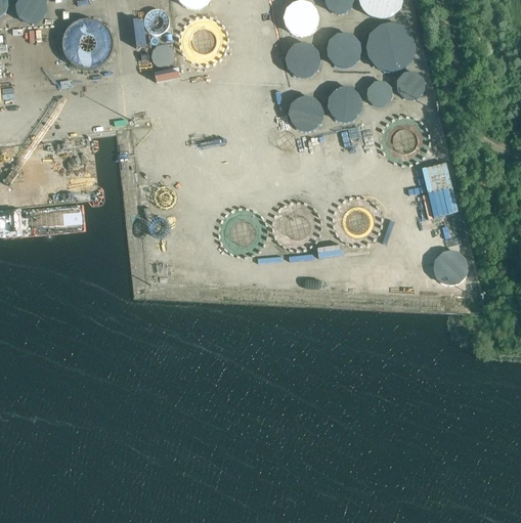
[(36,26),(47,1),(45,0),(18,0),(12,15),(36,26)]
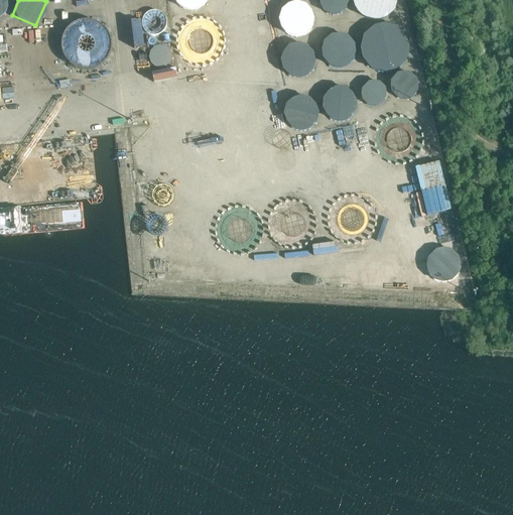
[(195,0),(189,10),(210,20),(220,0),(195,0)]
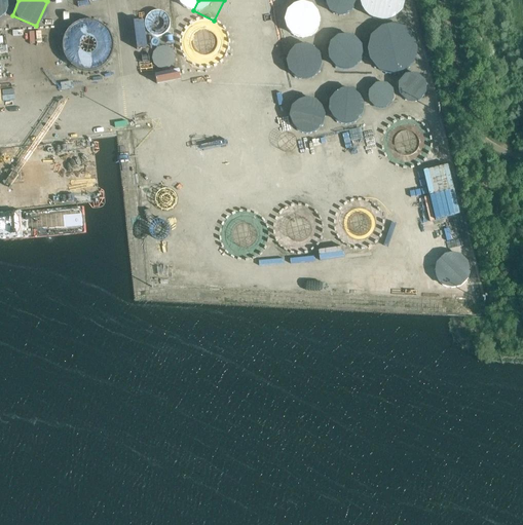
[(344,14),(349,0),(325,0),(323,7),(344,14)]
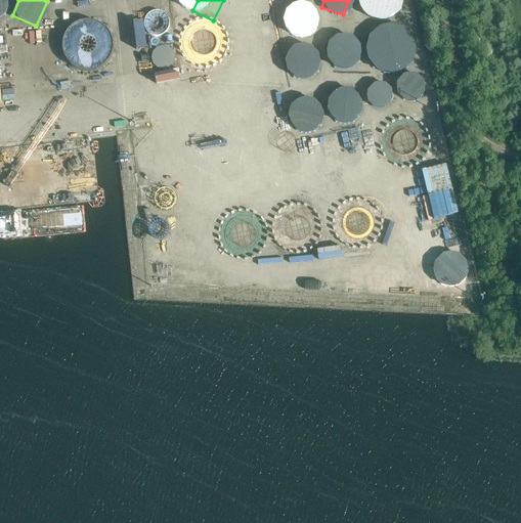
[(359,0),(356,11),(393,20),(398,0),(359,0)]
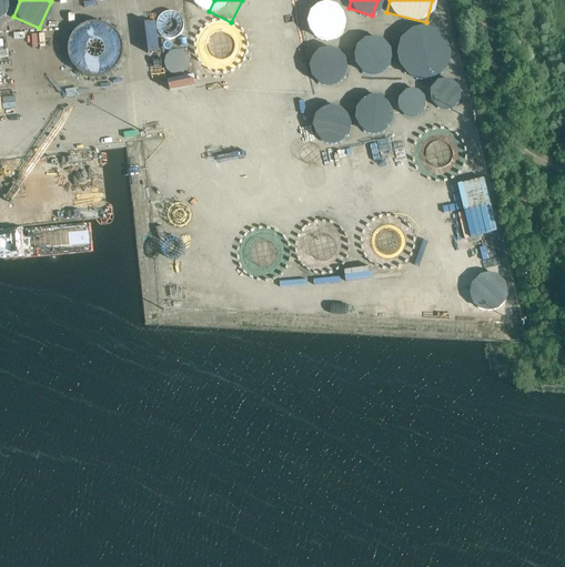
[(318,11),(314,11),(310,30),(336,36),(342,11),(319,7),(318,11)]
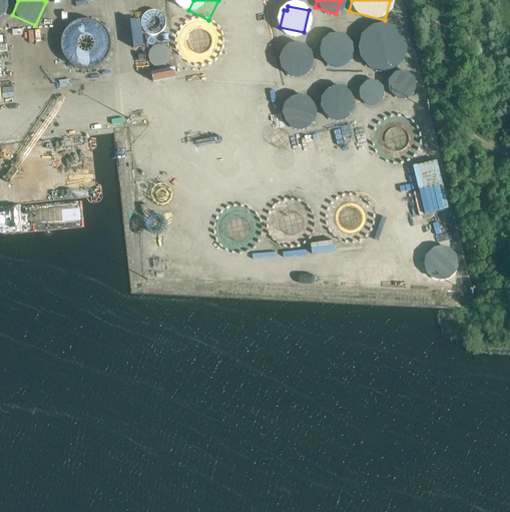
[(138,28),(157,32),(162,13),(143,8),(138,28)]
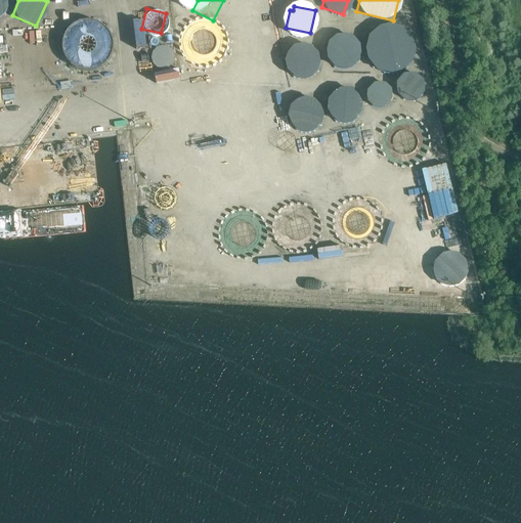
[(61,48),(69,66),(92,67),(92,63),(107,56),(109,41),(99,20),(83,19),(63,28),(61,48)]
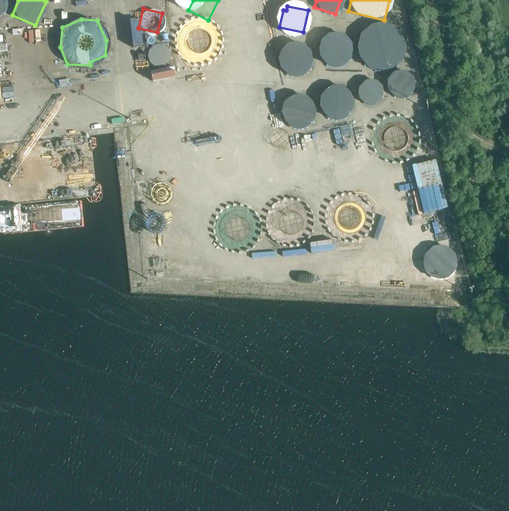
[(390,73),(407,34),(370,19),(353,58),(390,73)]
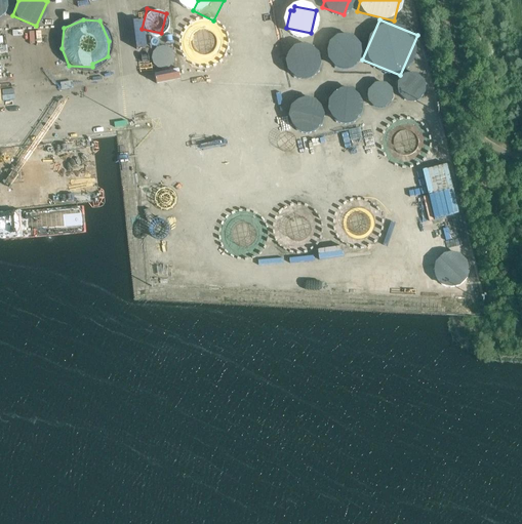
[(327,39),(333,67),(357,61),(350,33),(327,39)]
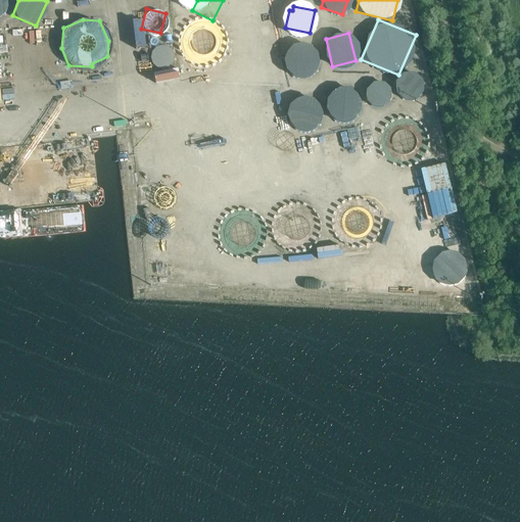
[(312,76),(313,45),(285,44),(284,75),(312,76)]
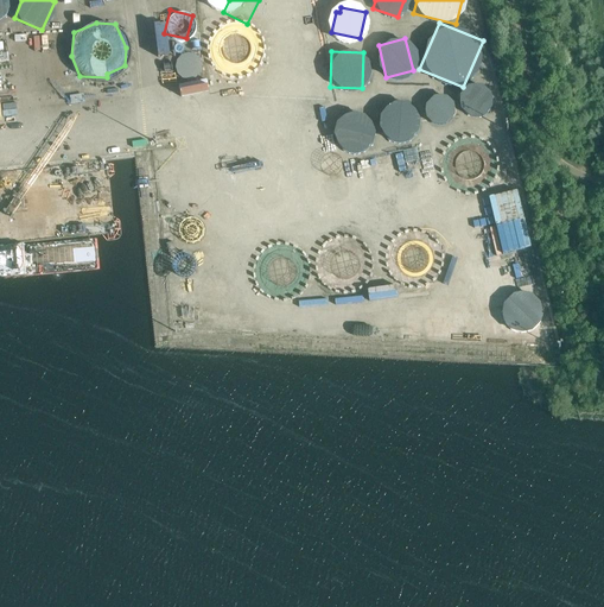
[(196,52),(172,55),(176,76),(199,74),(196,52)]
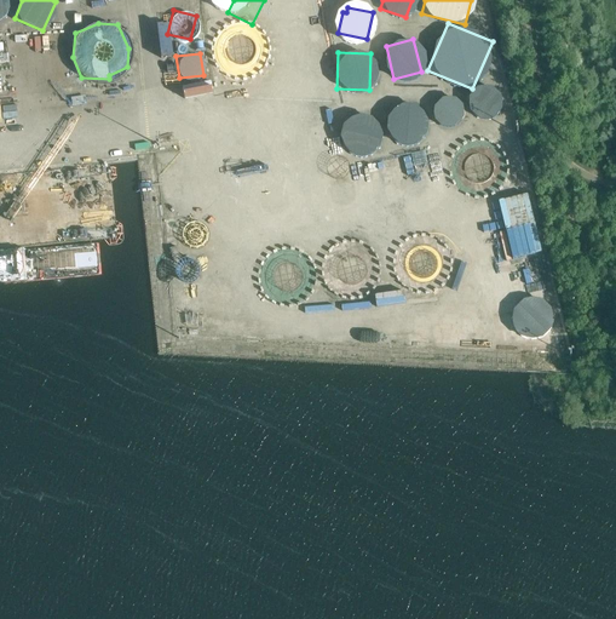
[(493,84),(467,89),(475,118),(499,112),(493,84)]
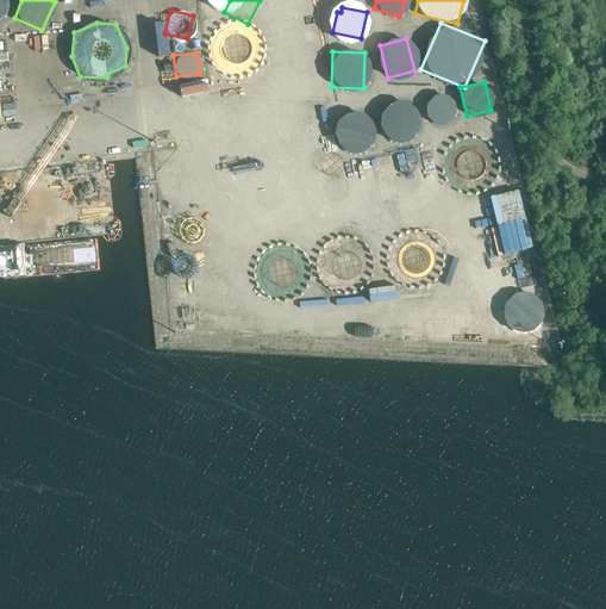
[(83,103),(111,98),(110,87),(81,92),(83,103)]
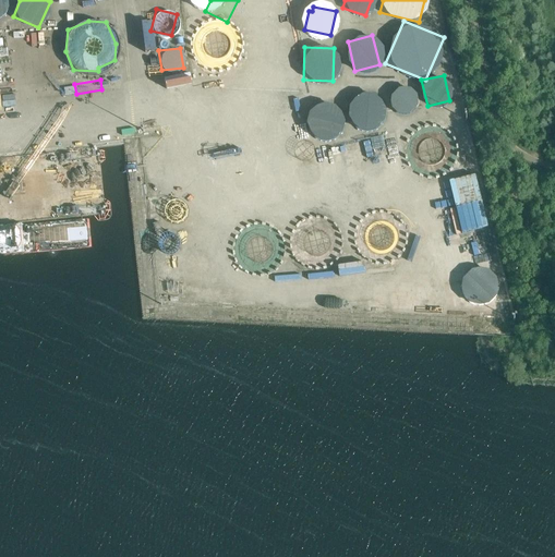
[(412,87),(390,88),(391,110),(413,109),(412,87)]
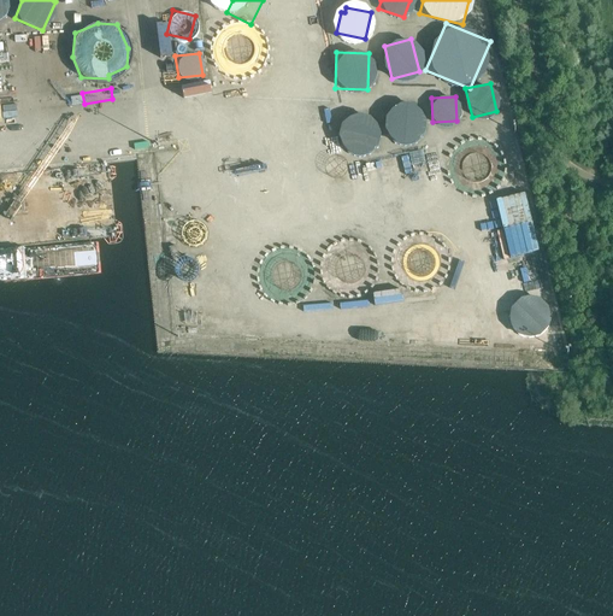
[(418,142),(417,104),(387,104),(388,142),(418,142)]
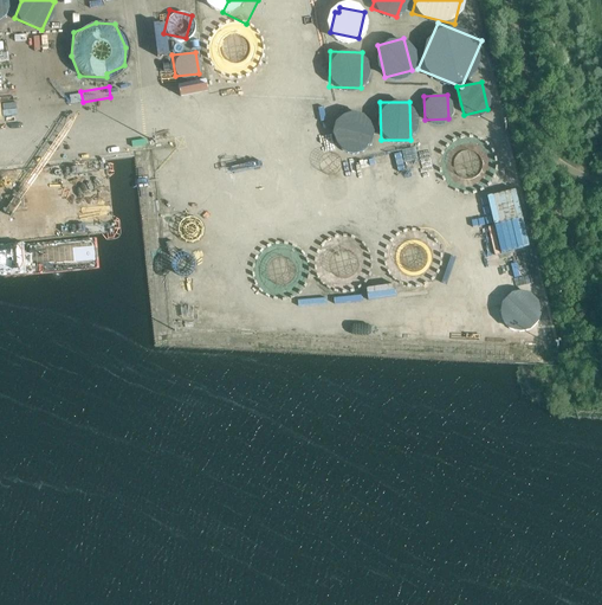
[(364,153),(373,118),(338,110),(330,146),(364,153)]
